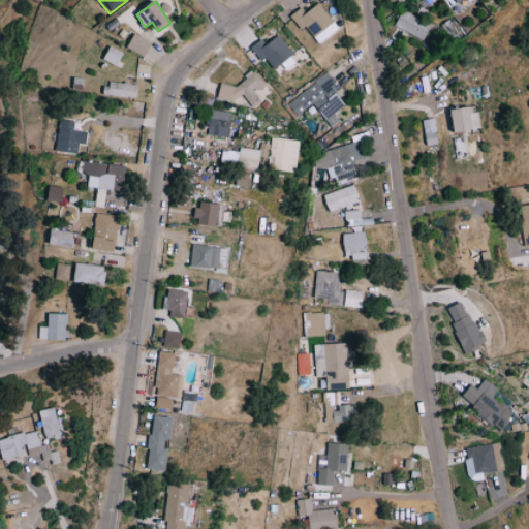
[(340,28),(319,3),(307,13),(302,7),(290,17),(301,29),(305,26),(319,44),(340,28)]
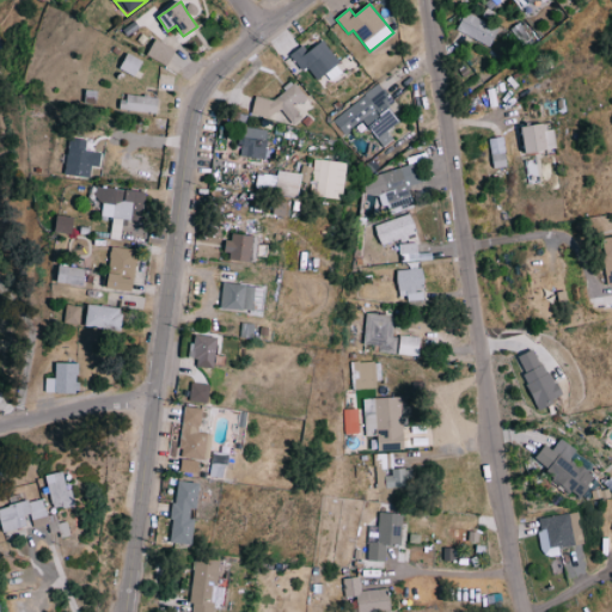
[(497,28),(463,13),(456,31),(490,46),(497,28)]
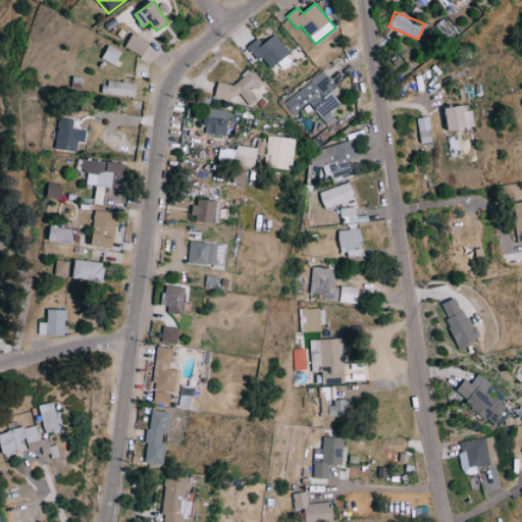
[(124,48),(142,56),(149,42),(132,33),(124,48)]
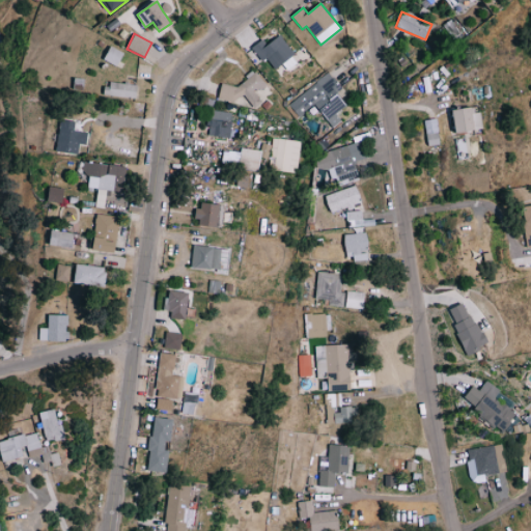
[(268,46),(263,39),(252,48),(262,62),(267,58),(275,70),(295,55),(280,35),(268,46)]
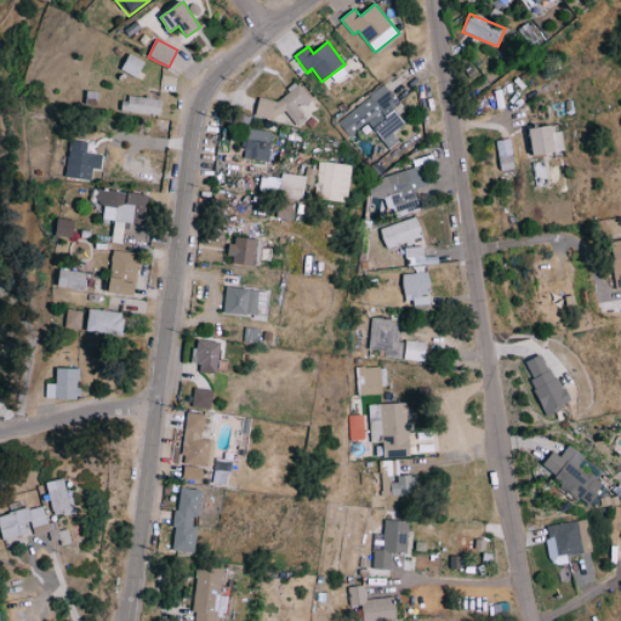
[(121,69),(137,78),(146,63),(130,55),(121,69)]
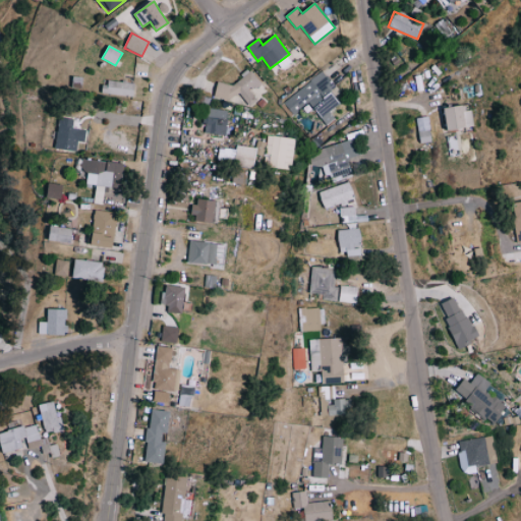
[(150,49),(147,48),(140,58),(150,63),(154,56),(148,52),(150,49)]
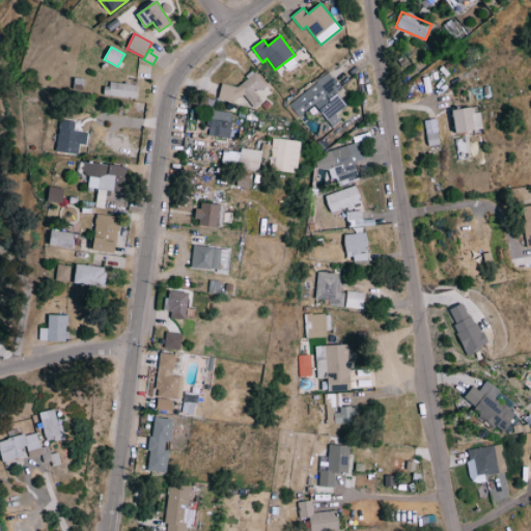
[(242,88),(222,83),(219,99),(240,104),(241,100),(262,106),(270,79),(246,73),(242,88)]
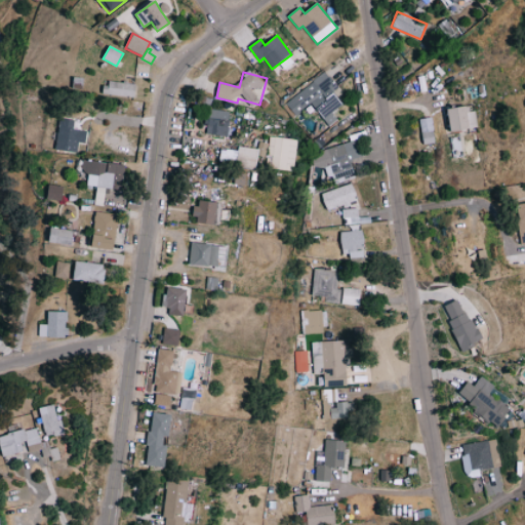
[(328,126),(337,120),(332,113),(342,106),(332,90),(335,88),(325,74),(285,103),(294,115),(312,103),(328,126)]
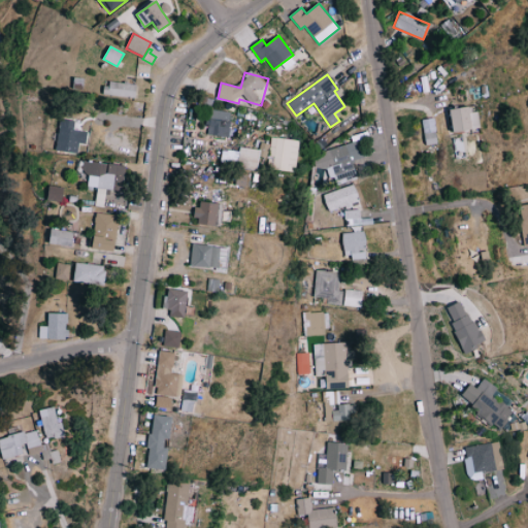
[(83,78),(74,77),(73,89),(81,90),(83,78)]
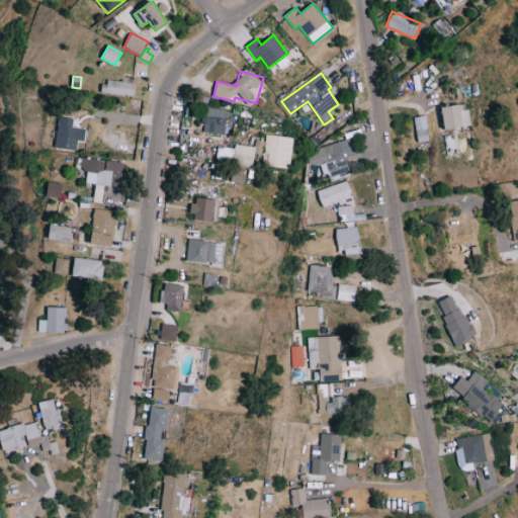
[(102,93),(133,96),(135,83),(103,79),(102,93)]
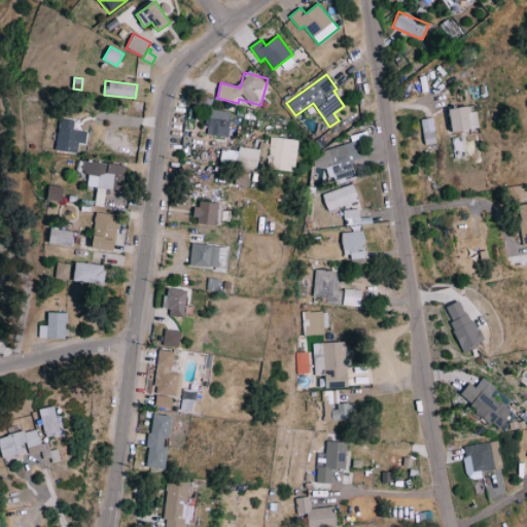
[(449,108),(451,131),(477,129),(475,106),(449,108)]
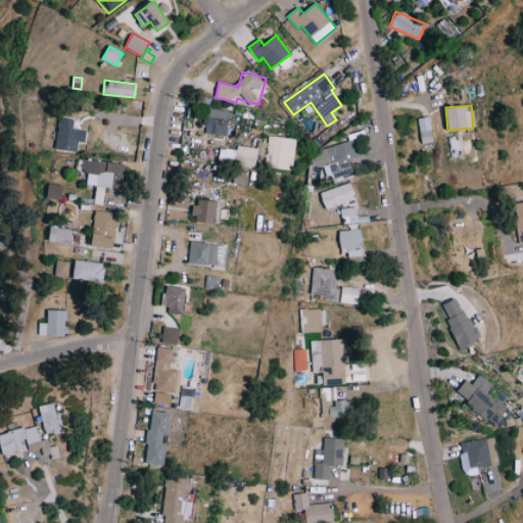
[(227,136),(229,111),(208,109),(205,134),(227,136)]
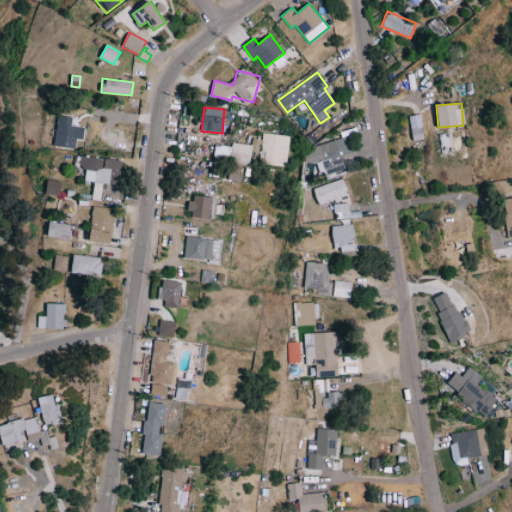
[(424,139),(422,114),(409,116),(412,141),(424,139)]
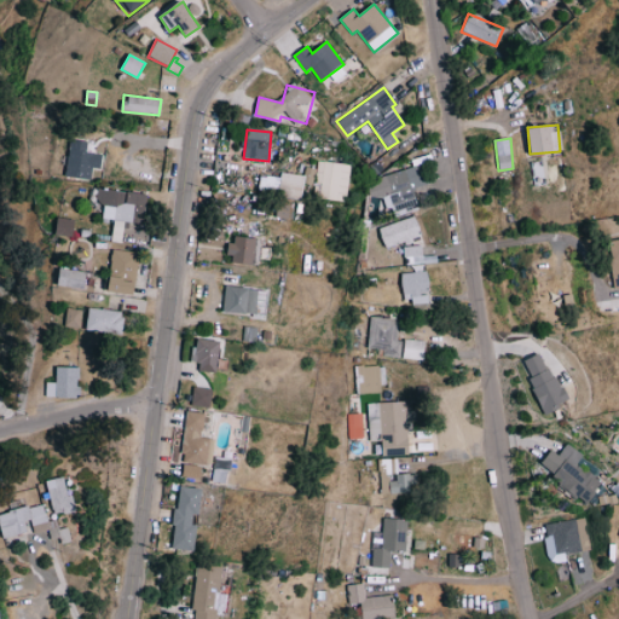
[(87,142),(69,140),(67,178),(91,180),(92,168),(102,169),(103,154),(86,152),(87,142)]
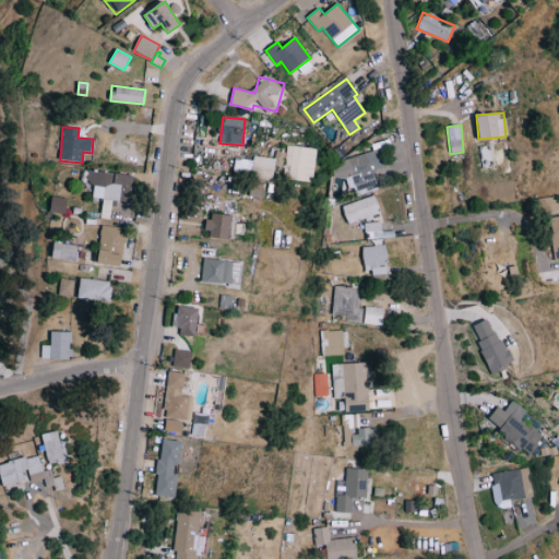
[(314,149),(286,145),(285,152),(275,151),(274,161),(285,162),(284,179),(311,181),(314,149)]
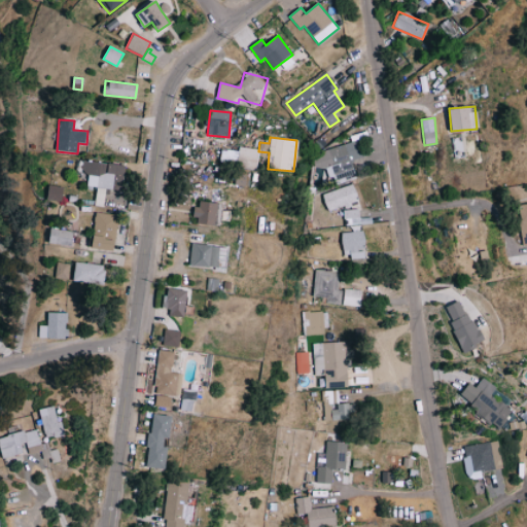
[(363,157),(358,140),(311,154),(316,169),(325,166),(329,180),(344,176),(343,174),(352,172),(349,162),(363,157)]
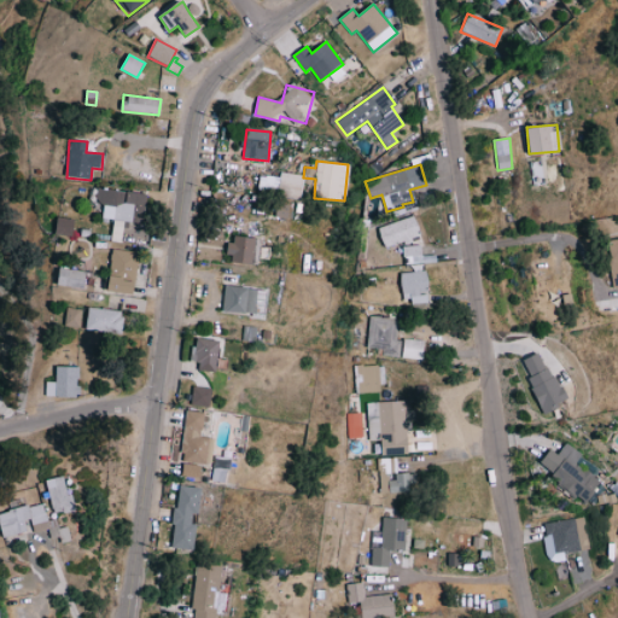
[(260,175),(258,194),(301,198),(303,175),(279,173),(279,178),(260,175)]
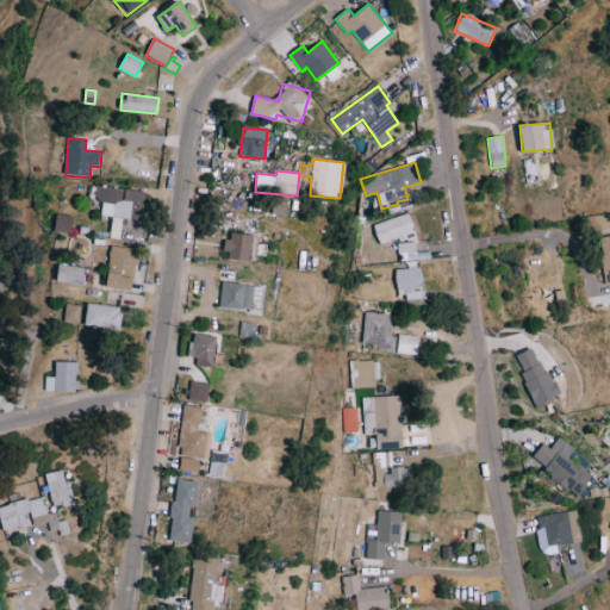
[(112,217),(110,238),(119,240),(122,219),(142,222),(145,192),(88,186),(87,199),(103,201),(101,216),(112,217)]
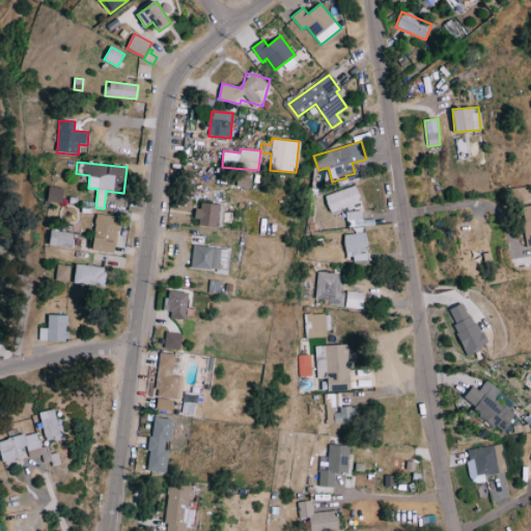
[(325,195),(330,214),(362,204),(356,185),(325,195)]
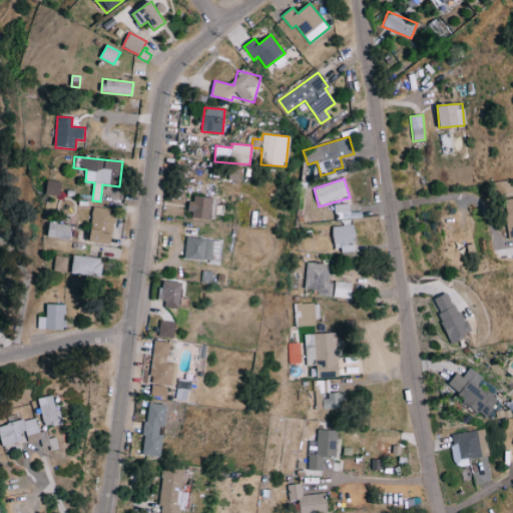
[(61,196),(62,182),(47,180),(46,195),(61,196)]
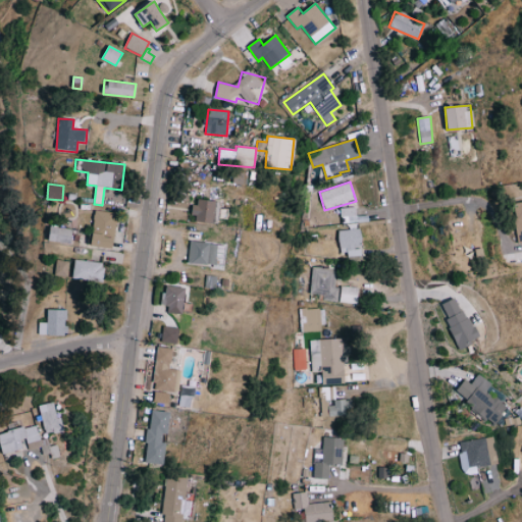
[(216,201),(196,200),(194,222),(215,223),(216,201)]
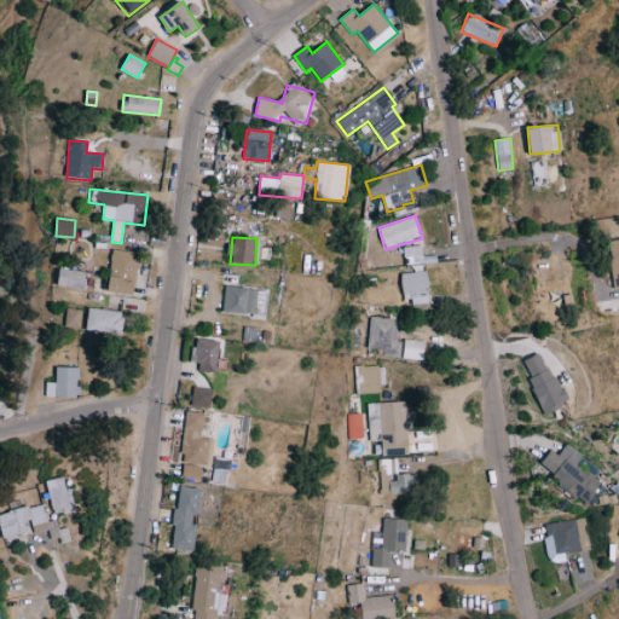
[(618,238),(608,239),(613,287),(618,285),(618,238)]
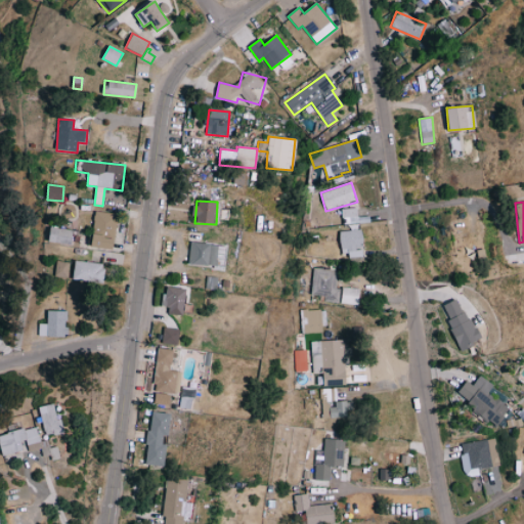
[(357,209),(343,208),(342,223),(357,223),(357,209)]
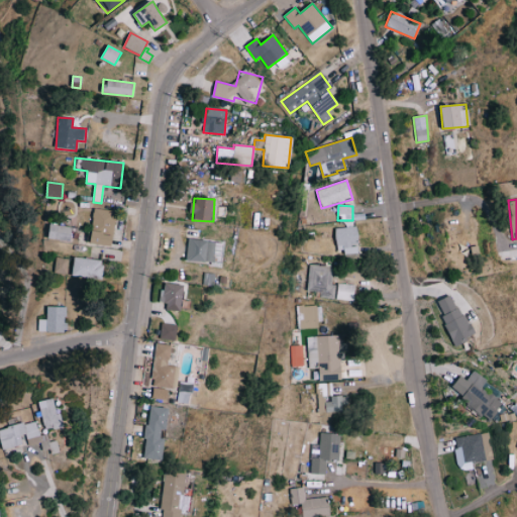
[(115,211),(94,208),(91,229),(93,230),(91,244),(113,246),(114,235),(112,235),(115,211)]
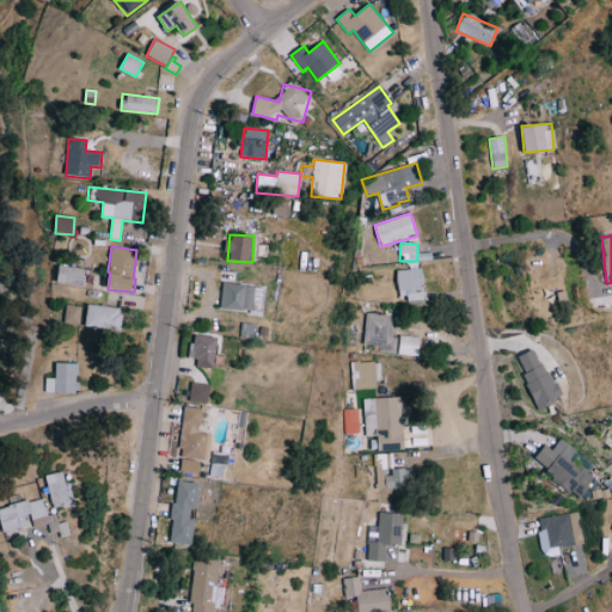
[(57,283),(84,287),(86,269),(60,265),(57,283)]
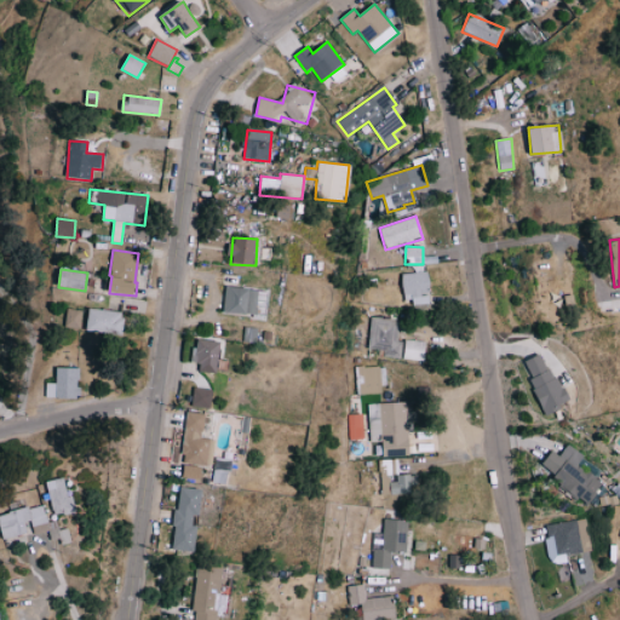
[(431,303),(426,270),(402,274),(407,306),(431,303)]
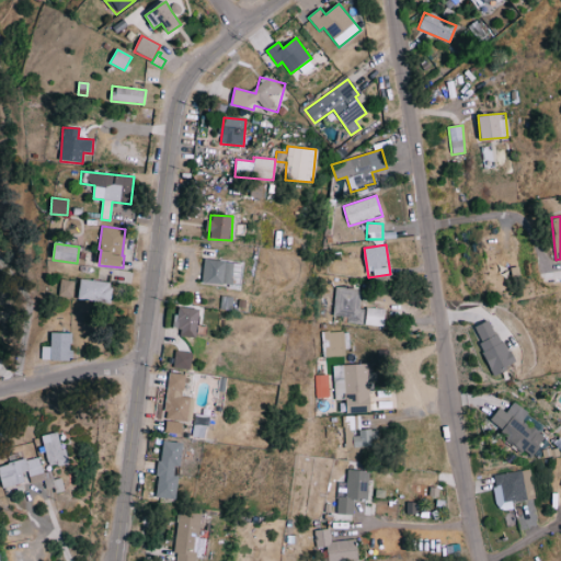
[(233,285),(235,262),(204,261),(203,283),(233,285)]
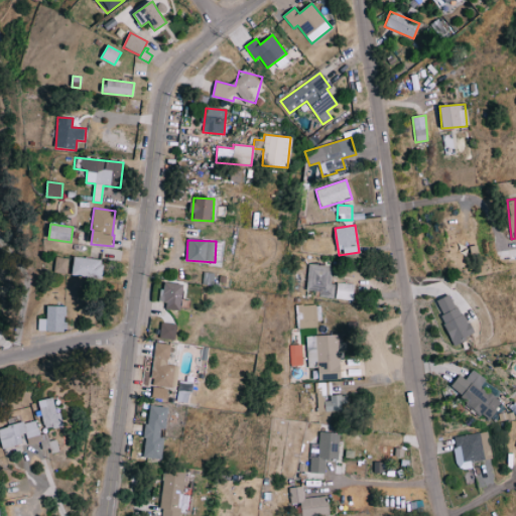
[(69,258),(55,257),(53,273),(67,274),(69,258)]
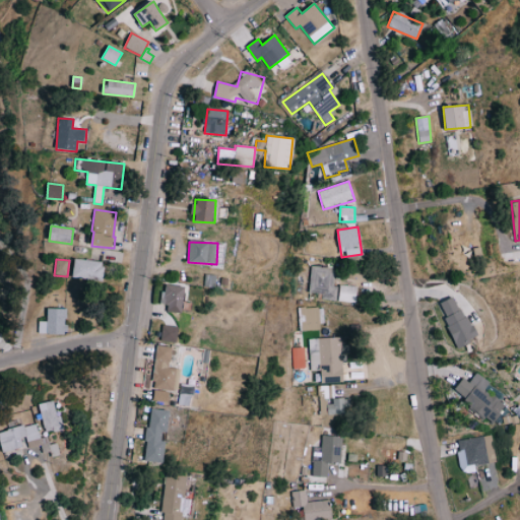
[(73,278),(102,280),(104,262),(74,259),(73,278)]
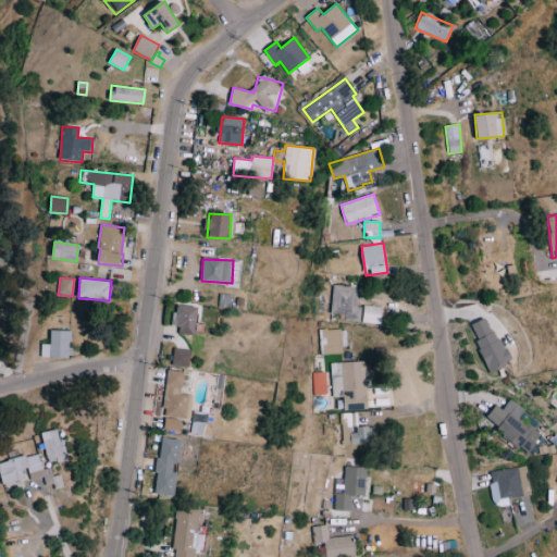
[(358,287),(333,285),(332,313),(344,313),(344,320),(361,320),(361,306),(357,306),(358,287)]
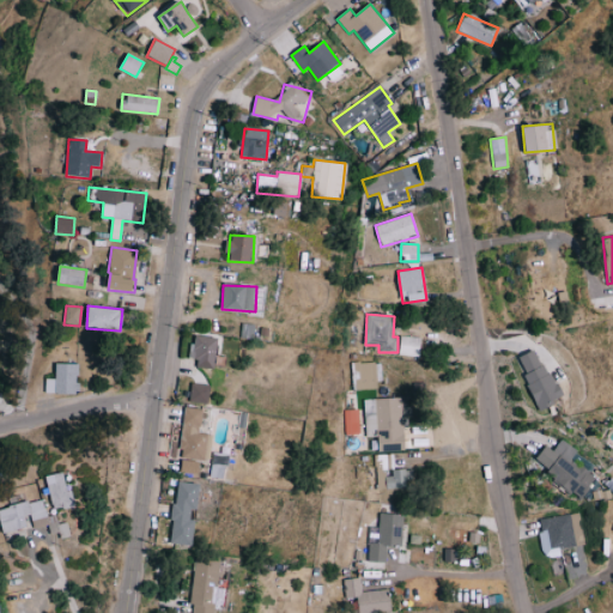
[(399,354),(419,356),(420,337),(401,335),(399,354)]
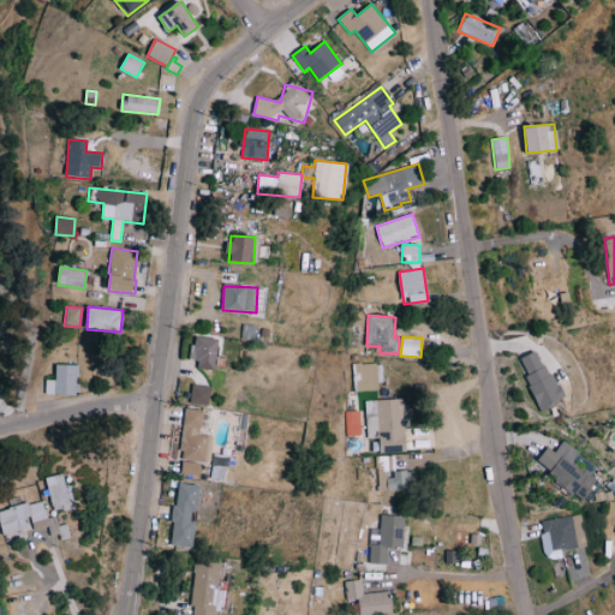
[(193,368),(218,369),(219,339),(193,338),(193,368)]
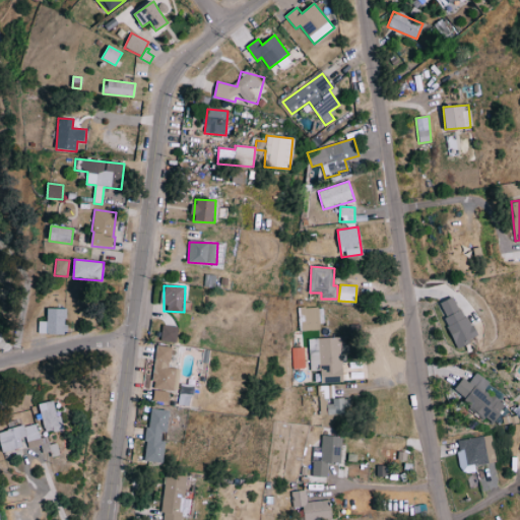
[(438,303),(457,346),(475,338),(456,295),(438,303)]
